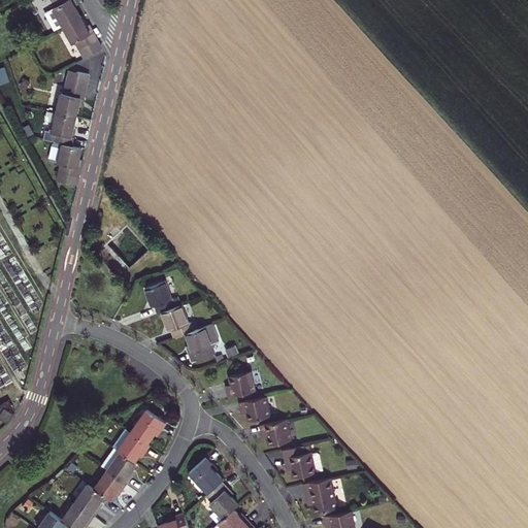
[(80,15),(75,5),(71,0),(53,0),(56,7),(54,8),(64,26),(80,15)]
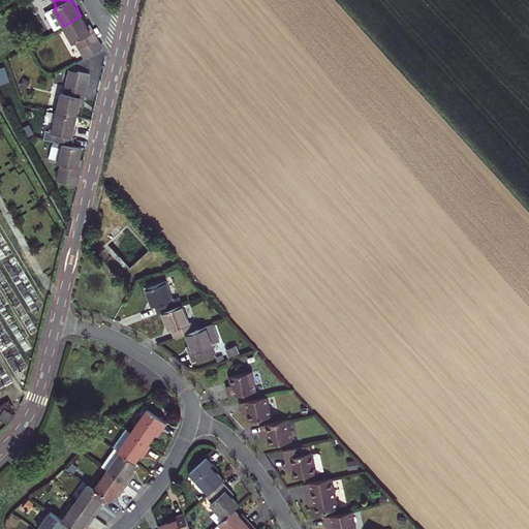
[(56,30),(64,26),(54,8),(45,12),(56,30)]
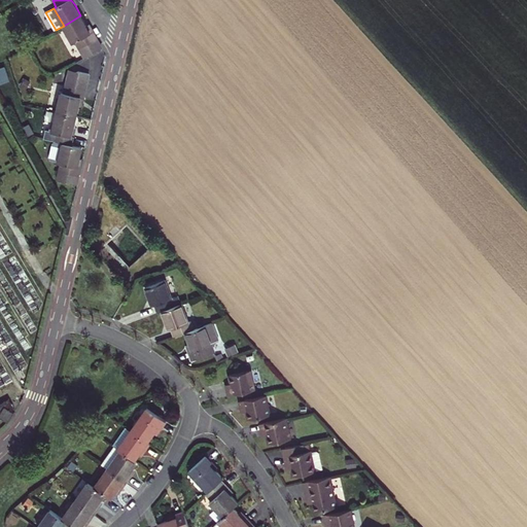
[(86,26),(80,15),(64,26),(73,43),(76,42),(85,58),(103,48),(93,32),(91,33),(86,26)]
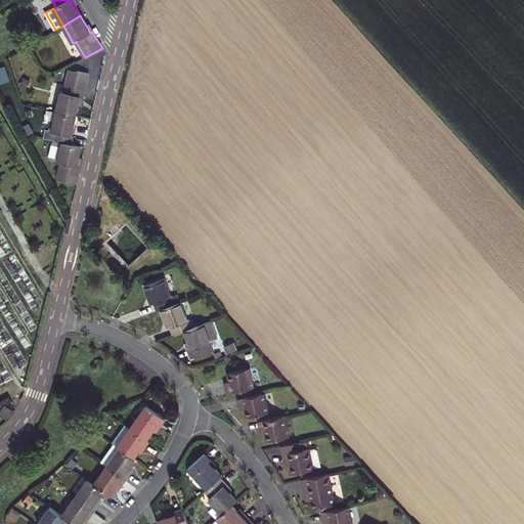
[(0,68),(0,83),(8,81),(4,67),(0,68)]
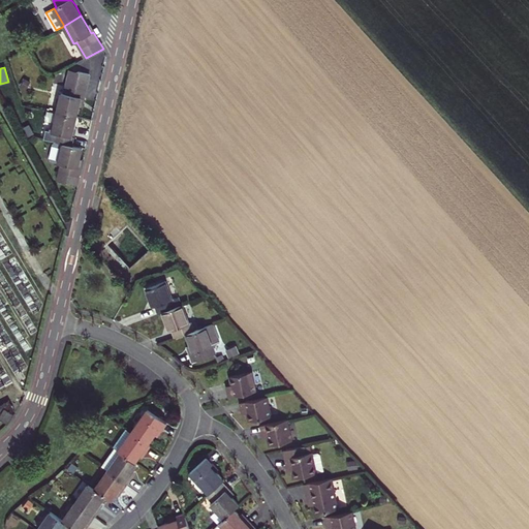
[(57,113),(76,117),(80,105),(82,98),(84,98),(90,74),(80,72),(68,76),(65,94),(62,93),(57,113)]
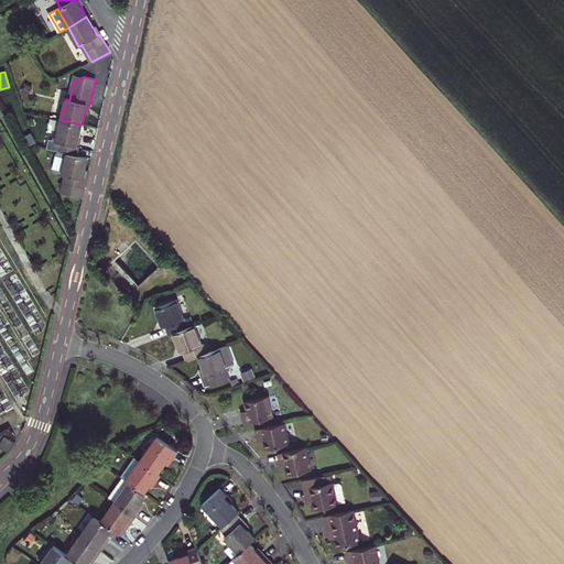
[(82,125),(61,120),(58,131),(55,130),(53,139),(50,138),(47,148),(67,153),(77,155),(80,145),(77,145),(79,137),(82,125)]
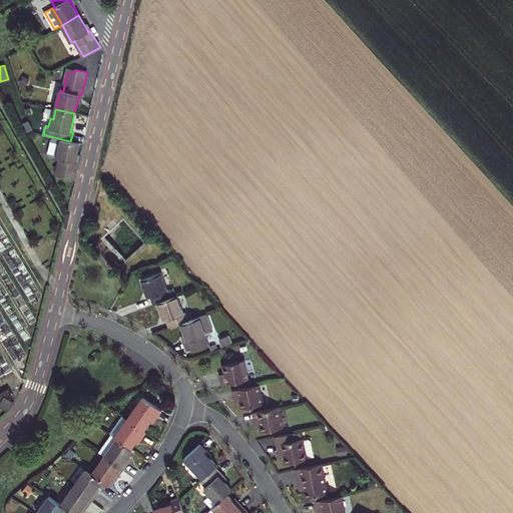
[(77,154),(80,143),(70,141),(61,139),(56,158),(59,158),(55,174),(74,178),(78,162),(75,161),(77,154)]
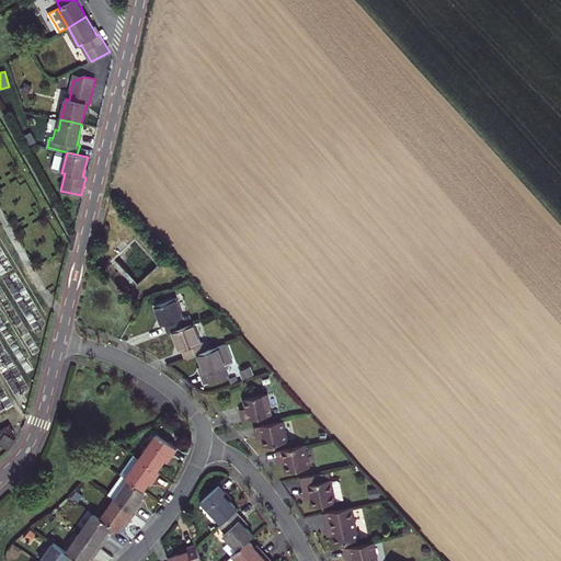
[(173,331),(189,325),(185,317),(182,318),(175,298),(156,306),(163,325),(165,324),(167,329),(169,332),(173,331)]
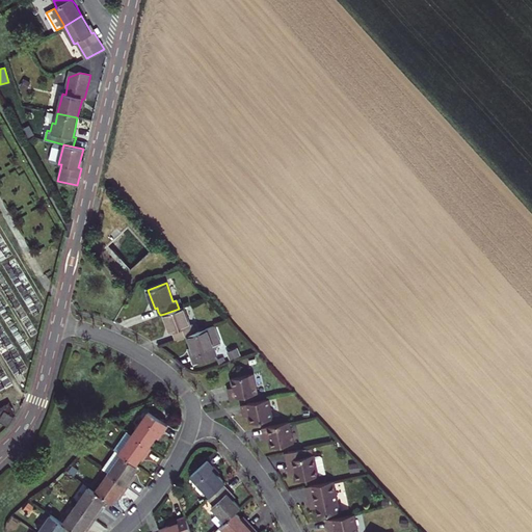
[(179,309),(164,314),(169,329),(170,333),(174,331),(177,340),(188,336),(195,333),(192,324),(190,325),(183,307),(179,309)]
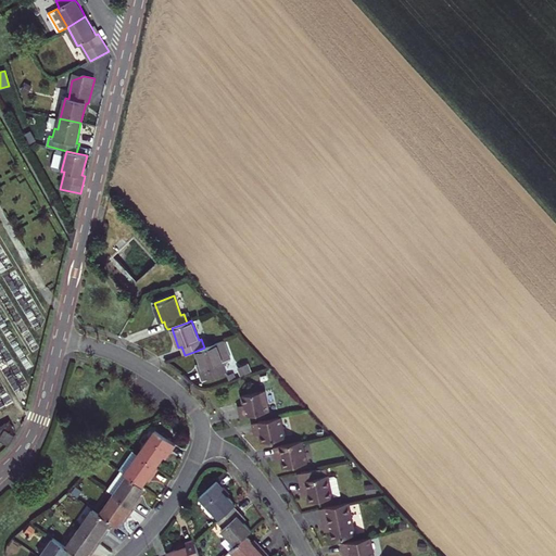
[(204,348),(197,351),(201,364),(204,370),(200,371),(203,380),(227,371),(224,363),(231,359),(225,340),(204,348)]
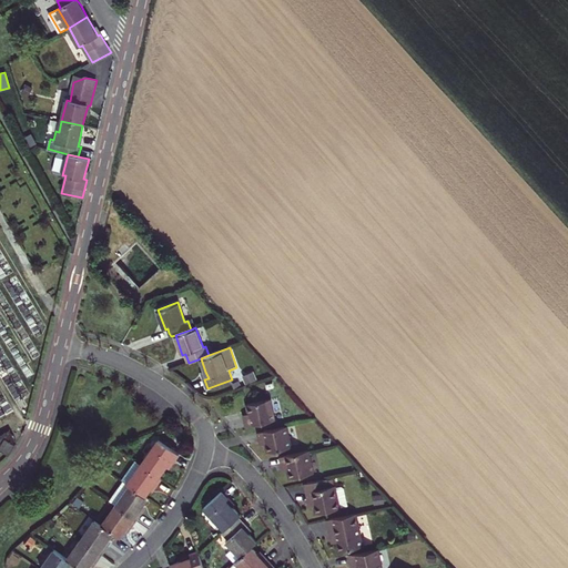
[(243,376),(246,384),(256,379),(253,372),(243,376)]
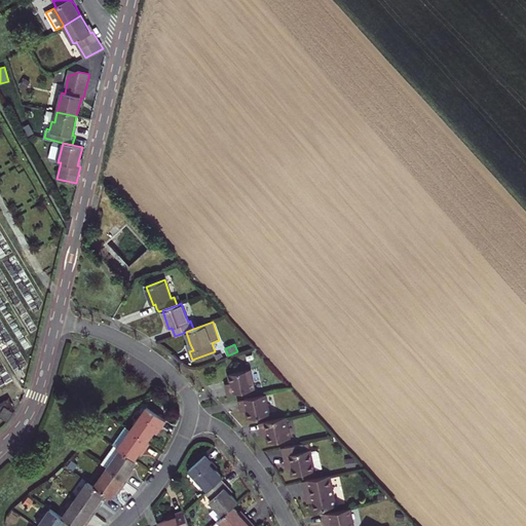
[(255,389),(250,370),(228,374),(230,383),(228,383),(228,386),(226,387),(228,395),(255,389)]
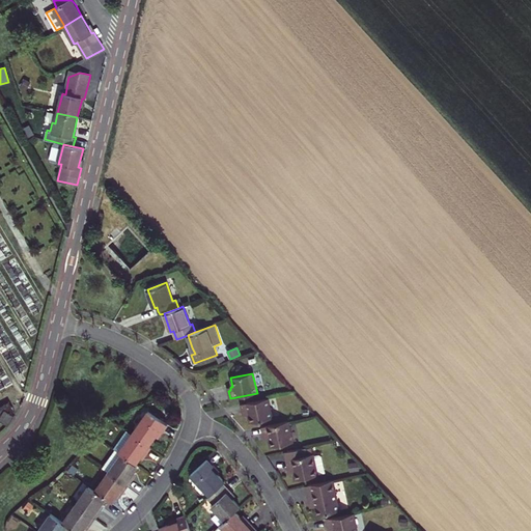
[(250,423),(272,418),(268,398),(242,403),(243,412),(245,412),(246,415),(248,415),(250,423)]
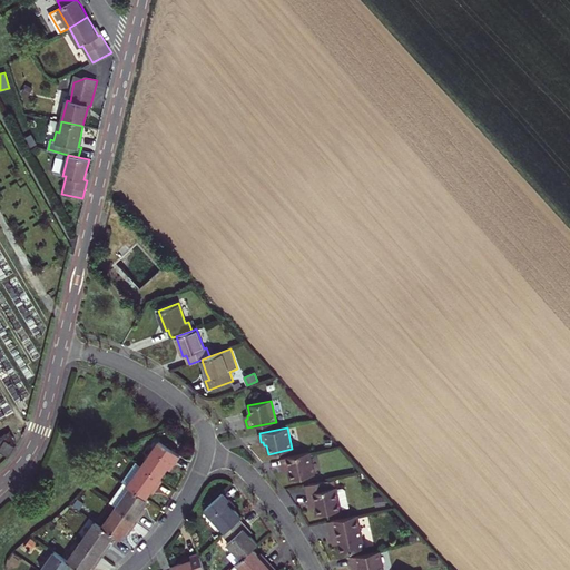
[(0,448),(6,440),(12,444),(16,442),(10,432),(0,436),(0,448)]
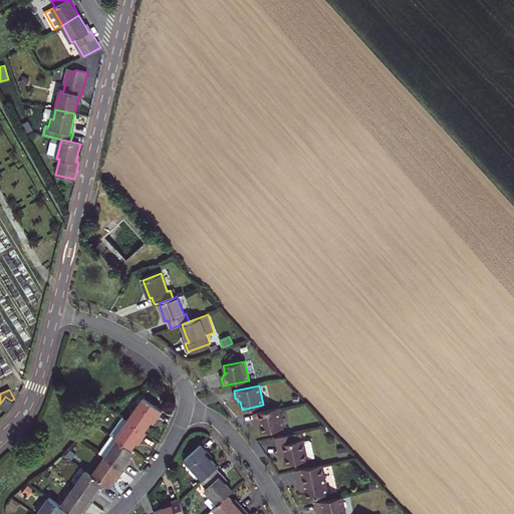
[(0,407),(8,413),(14,403),(11,401),(5,397),(0,404),(0,407)]
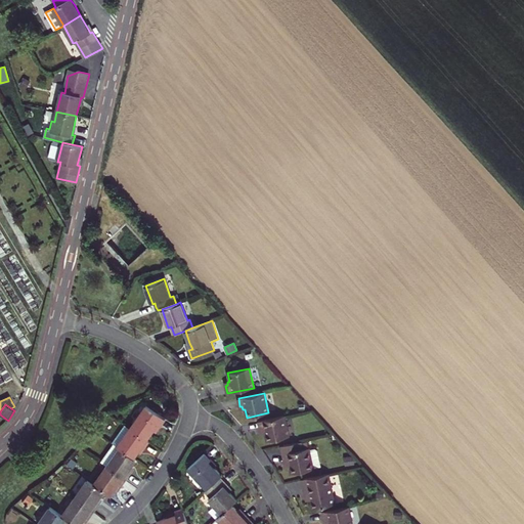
[(166,418),(146,405),(131,429),(146,440),(154,431),(158,424),(160,426),(166,418)]
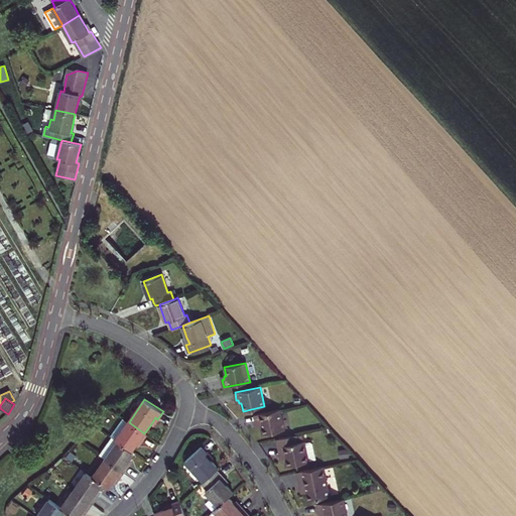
[(284,429),(280,409),(254,415),(256,423),(258,422),(259,427),(261,426),(263,434),(284,429)]
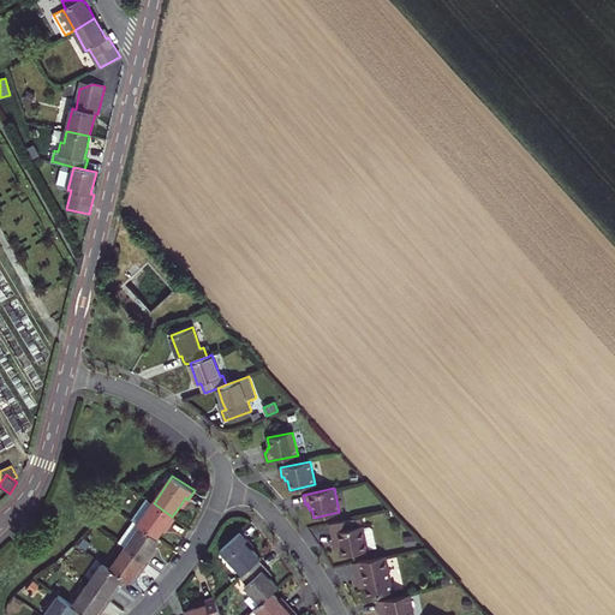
[(172,517),(154,503),(138,524),(141,526),(157,537),(163,530),(165,527),(167,529),(175,518),(172,517)]
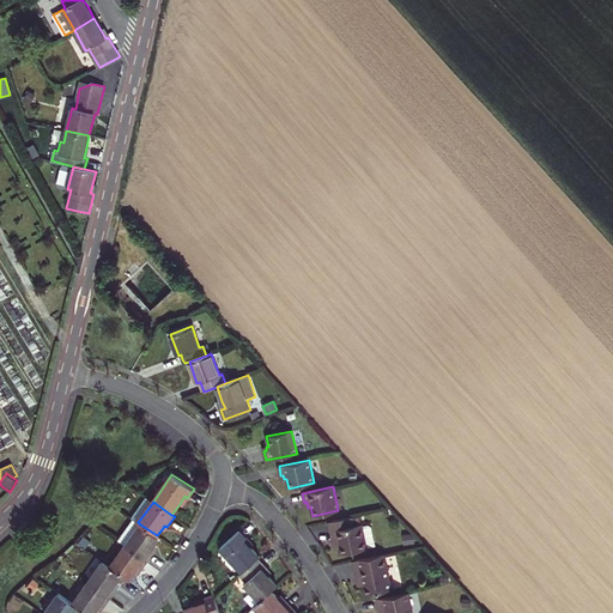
[(366,548),(362,525),(354,526),(352,519),(352,516),(328,522),(333,540),(335,540),(337,545),(339,545),(341,554),(366,548)]
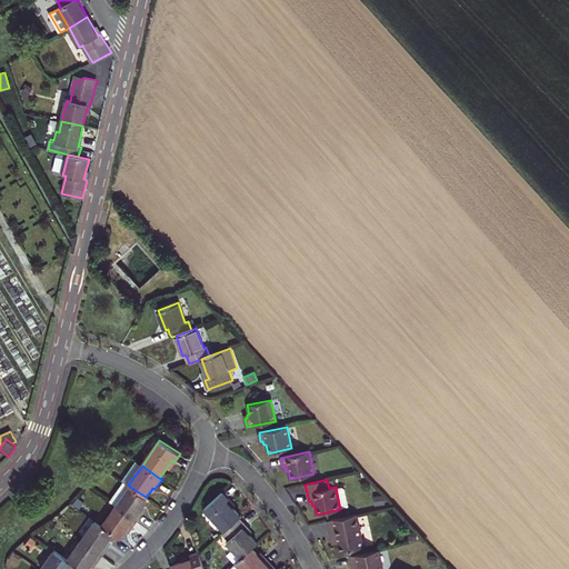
[(128,485),(123,482),(110,501),(117,506),(130,487),(128,485)]
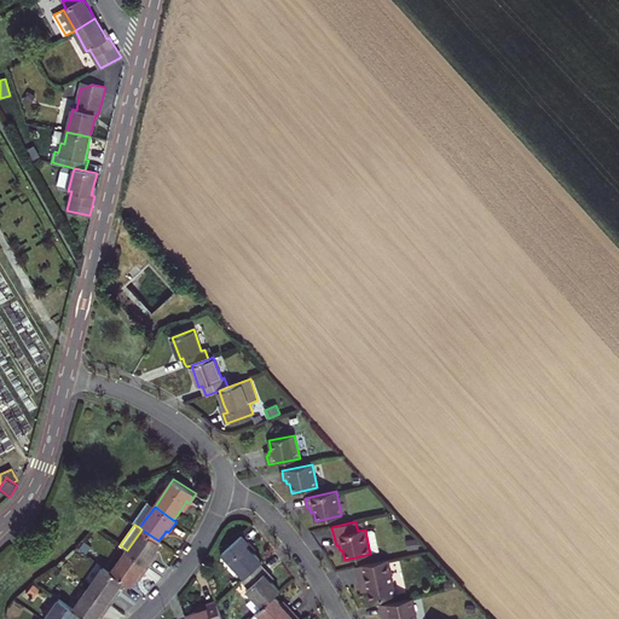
[(158,541),(142,530),(127,550),(149,566),(156,555),(154,554),(156,550),(161,543),(158,541)]
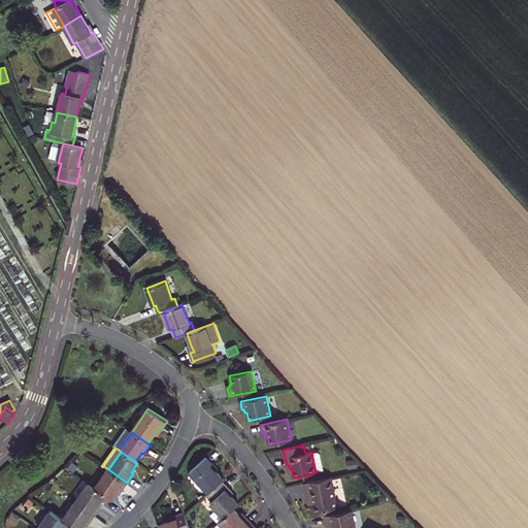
[(77,460),(83,463),(87,456),(83,453),(77,460)]
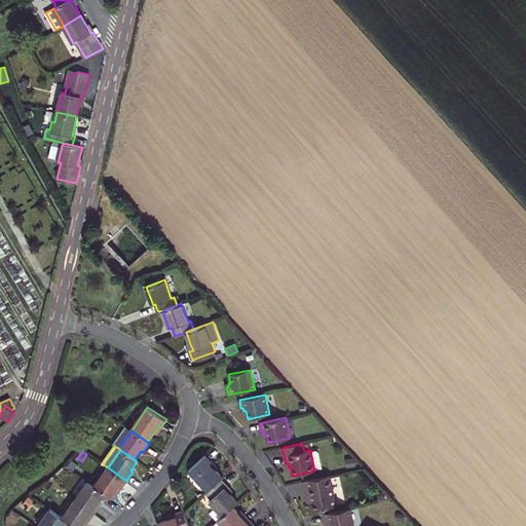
[(220,480),(223,478),(215,470),(210,463),(212,461),(205,455),(188,471),(208,491),(220,480)]
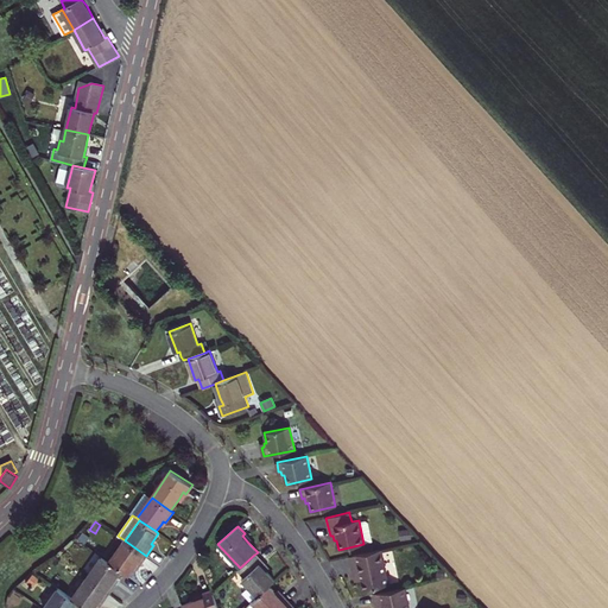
[(400,540),(412,539),(410,529),(399,531),(400,540)]
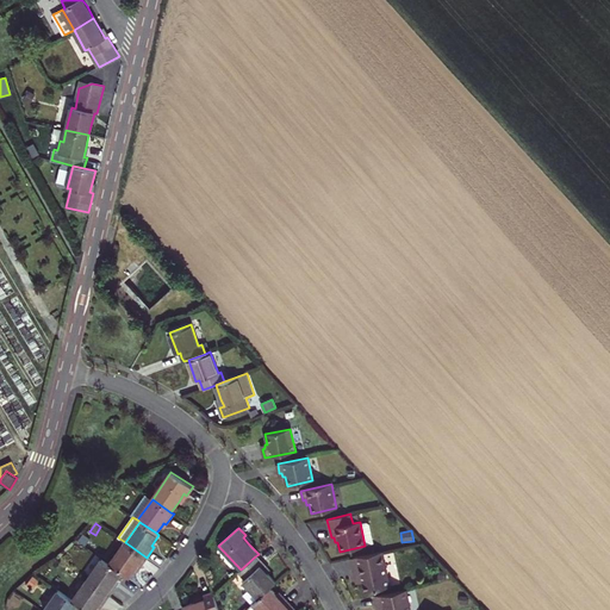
[(147,558),(125,542),(110,564),(122,572),(129,577),(134,570),(136,567),(139,568),(147,558)]
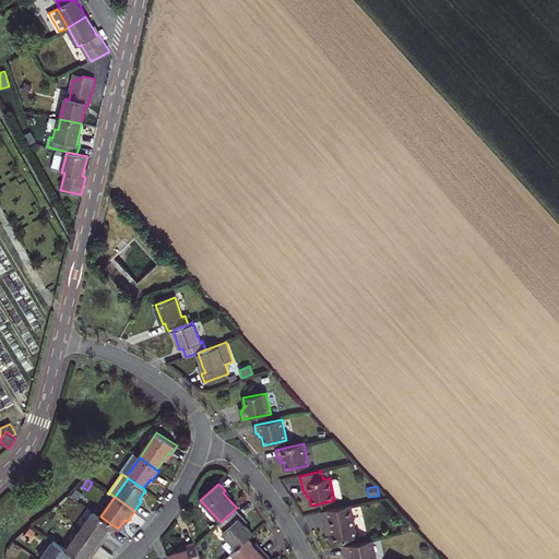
[(325,528),(331,527),(332,534),(334,543),(357,537),(351,506),(322,511),(325,528)]
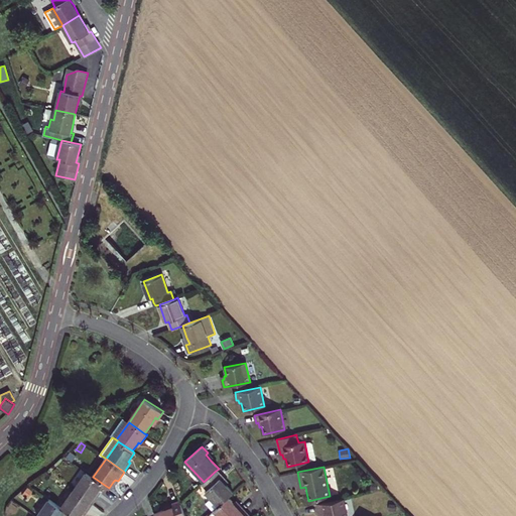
[(229,497),(233,493),(226,485),(220,479),(222,477),(216,471),(204,482),(202,484),(208,490),(206,492),(212,498),(206,503),(213,511),(215,510),(229,497)]
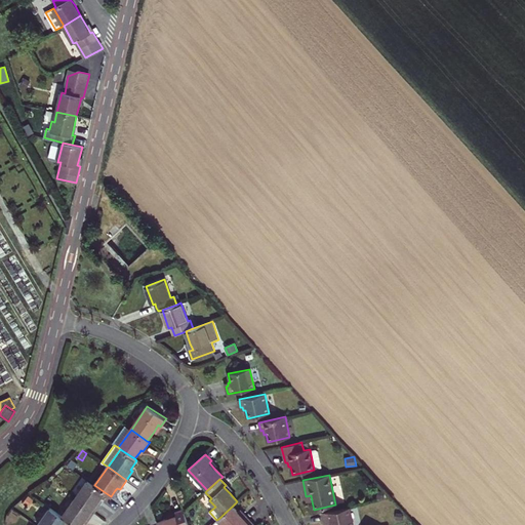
[(105,492),(94,485),(88,481),(76,498),(94,512),(101,502),(98,501),(101,498),(105,492)]
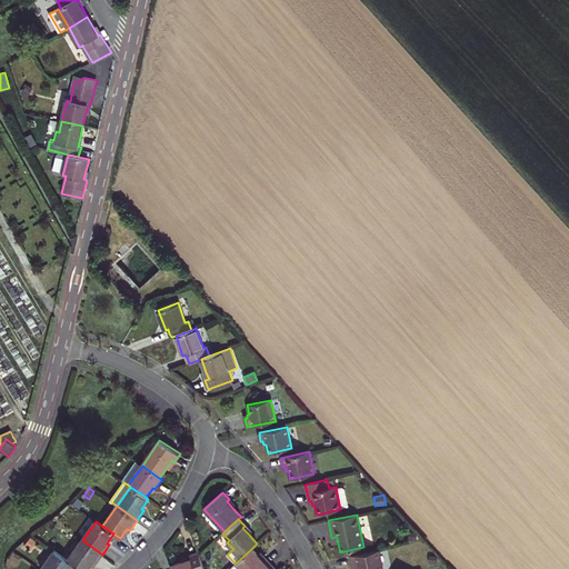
[(31,549),(37,541),(31,537),(26,545),(31,549)]
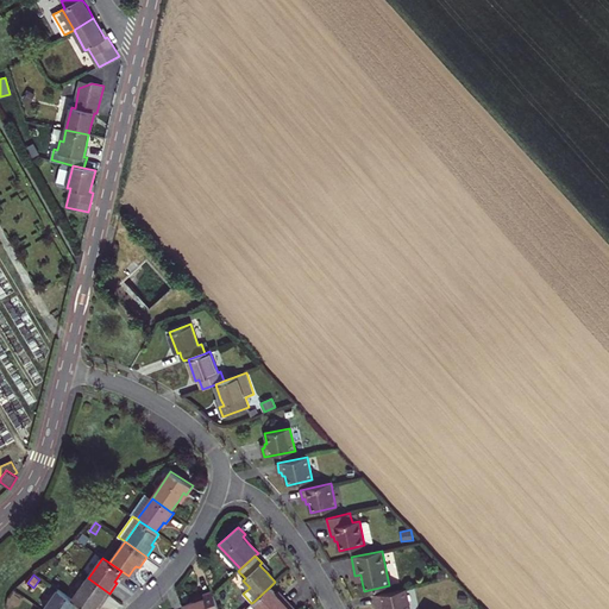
[(110,594),(88,578),(73,600),(77,603),(86,608),(94,608),(96,606),(99,603),(102,604),(110,594)]
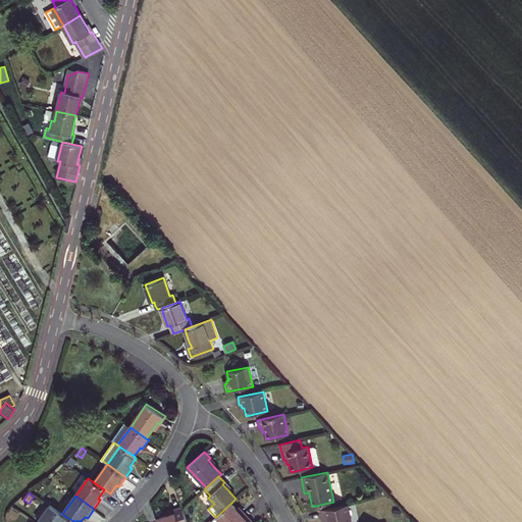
[(243,521),(248,517),(241,509),(239,511),(237,509),(231,503),(217,516),(217,517),(212,521),(211,521),(243,521)]
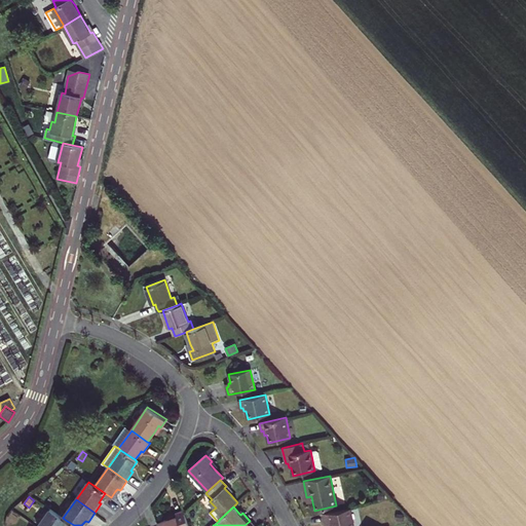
[(330,525),(353,525),(350,509),(324,515),(326,522),(328,522),(329,525),(331,525),(330,525)]
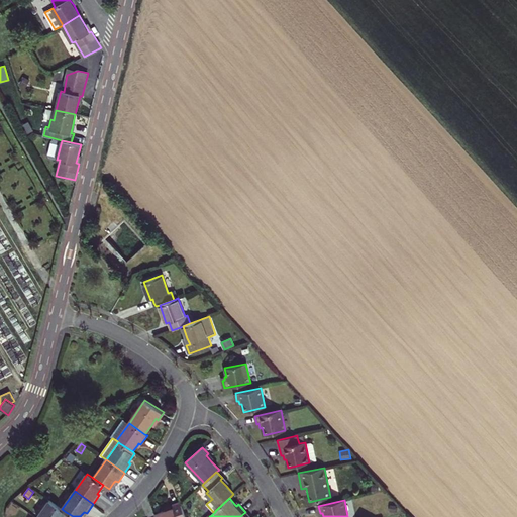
[(62,509),(49,501),(37,516),(62,516),(66,512),(62,509)]
